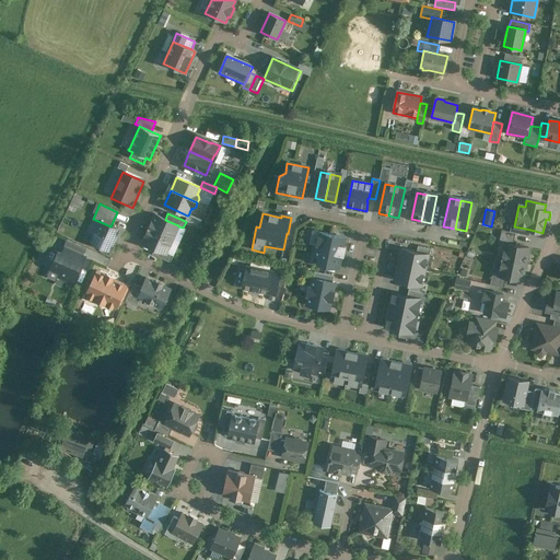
[(165,220),(154,214),(148,229),(172,240),(178,226),(178,225),(165,220)]
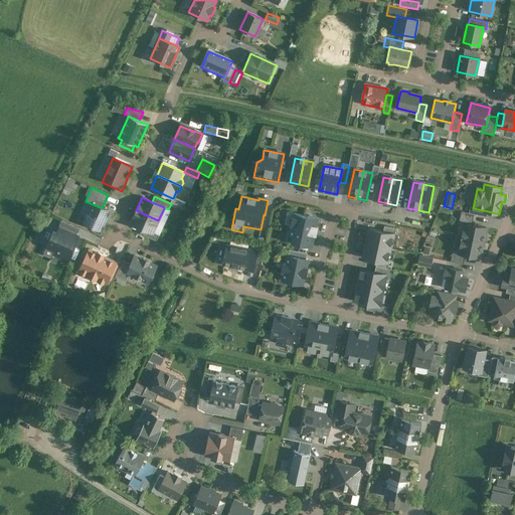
[(173,198),(172,198),(170,203),(171,204),(183,209),(185,204),(173,198)]
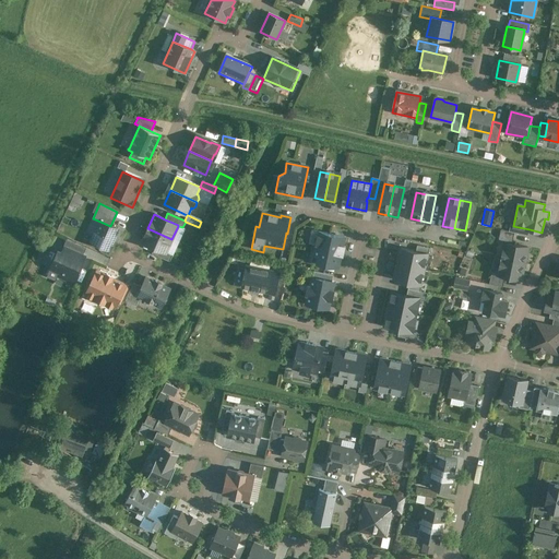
[(110,226),(100,222),(92,242),(108,250),(118,229),(110,226)]
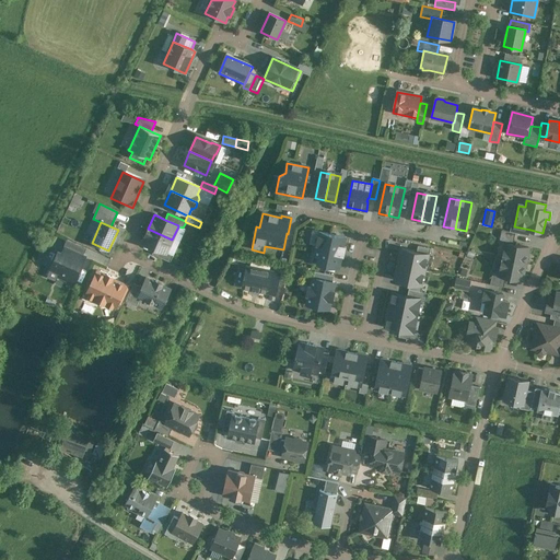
[(531,230),(514,226),(511,225),(510,232),(515,233),(528,236),(531,230)]
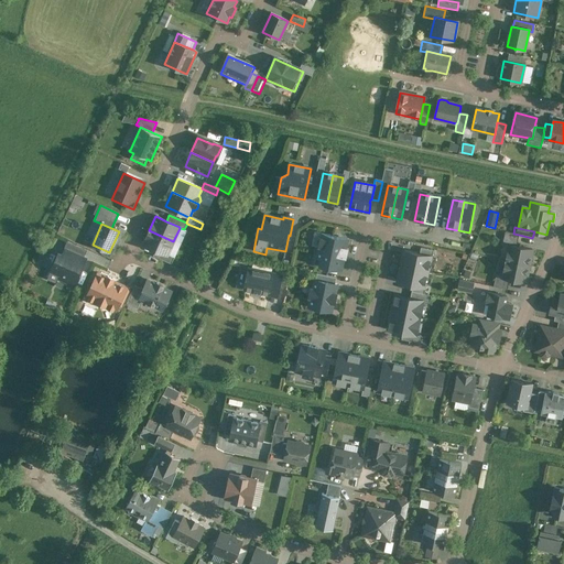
[(173,241),(149,230),(143,245),(155,250),(167,256),(167,255),(173,241)]
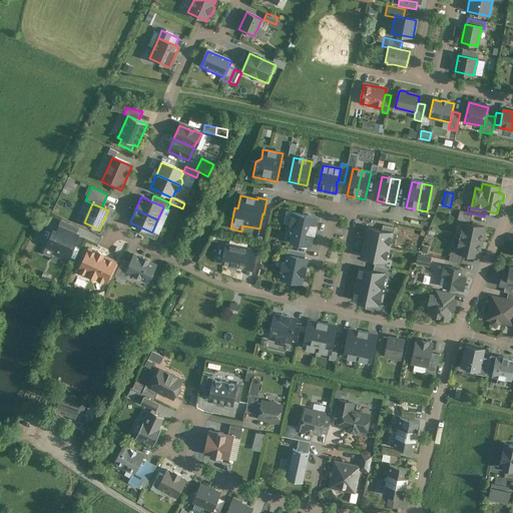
[(467,213),(459,211),(457,222),(463,223),(463,222),(470,224),(472,213),(467,212),(467,213)]
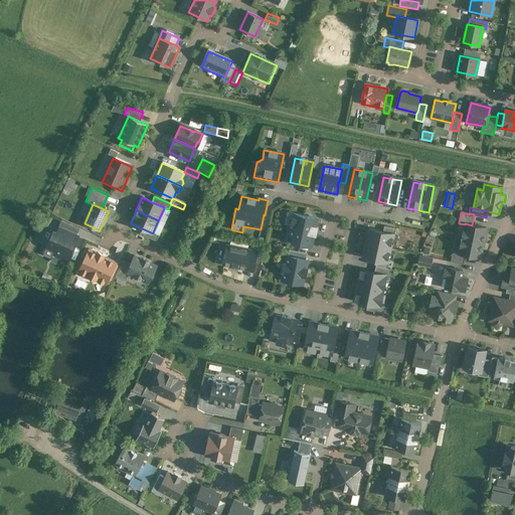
[(318,219),(287,213),(285,224),(289,225),(285,241),(312,246),(314,234),(315,235),(317,227),(316,226),(318,219)]
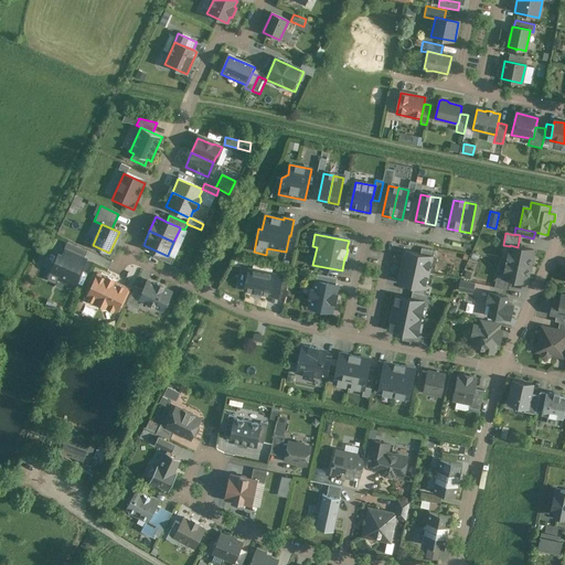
[(518,247),(510,245),(510,246),(507,262),(530,266),(533,251),(518,247)]
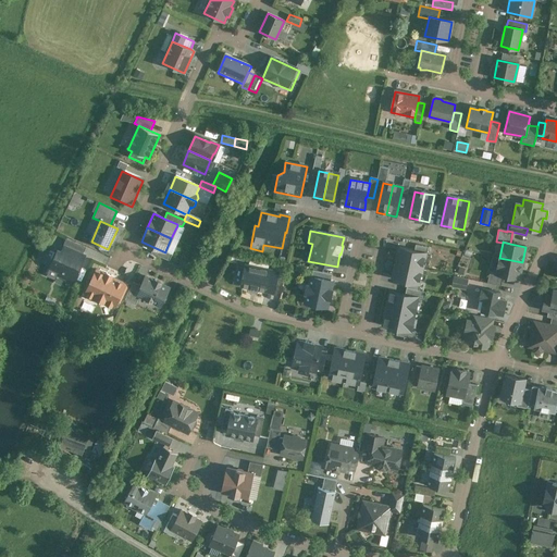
[(417,244),(415,251),(425,254),(428,247),(417,244)]
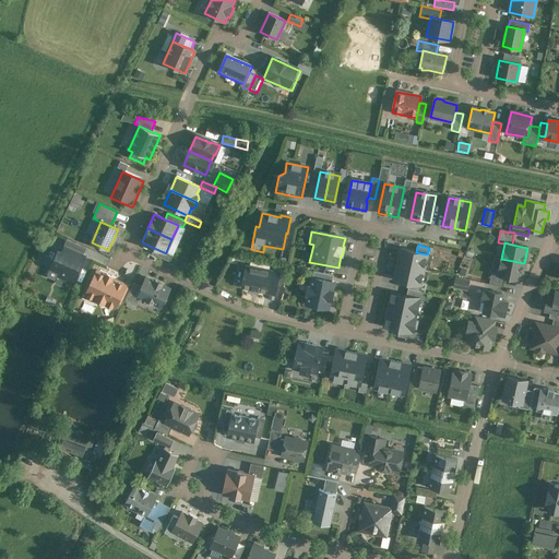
[(64,248),(61,254),(59,253),(57,254),(50,269),(60,273),(62,278),(73,283),(79,270),(76,269),(83,256),(64,248)]
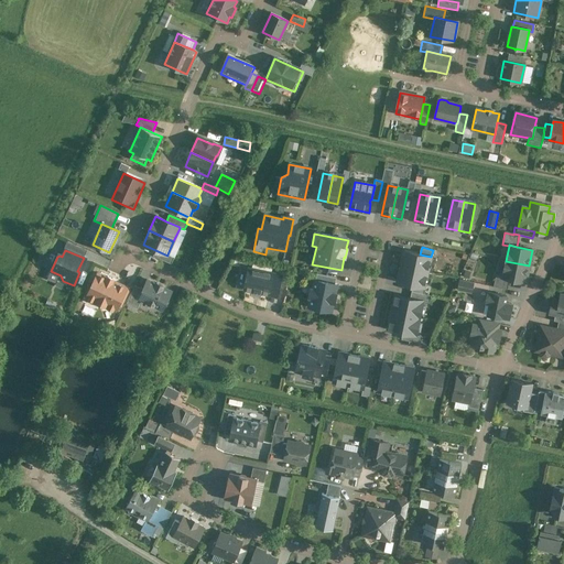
[(167,256),(155,250),(153,257),(171,264),(174,258),(167,255),(167,256)]
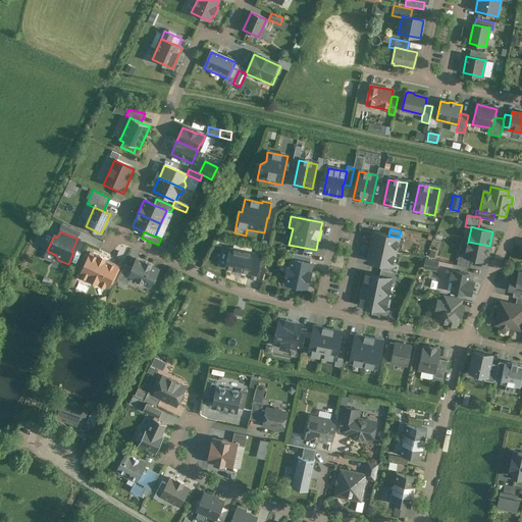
[(388,236),(374,232),(371,247),(396,252),(399,238),(388,236)]
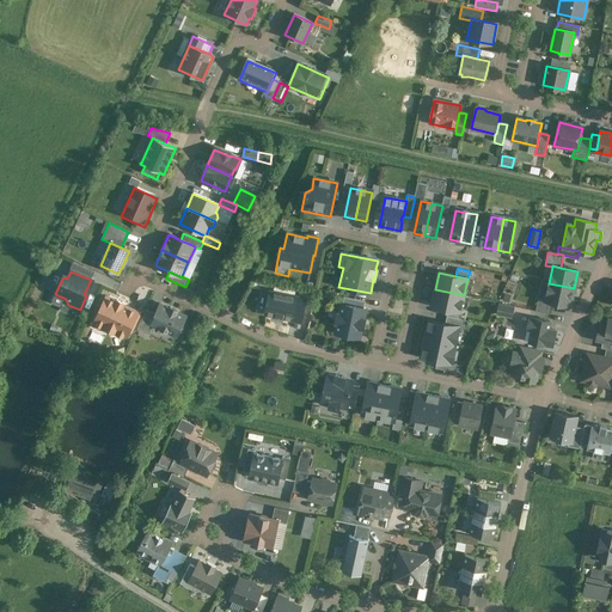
[(574,288),(549,283),(545,301),(552,303),(570,306),(574,288)]
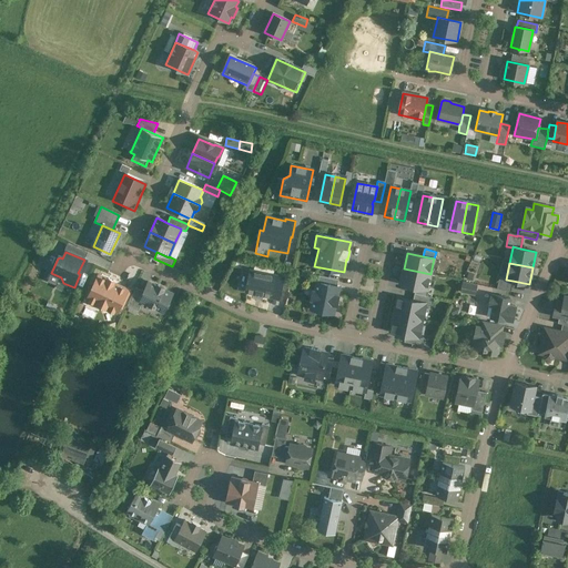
[(427,291),(430,274),(404,269),(401,285),(416,288),(427,291)]
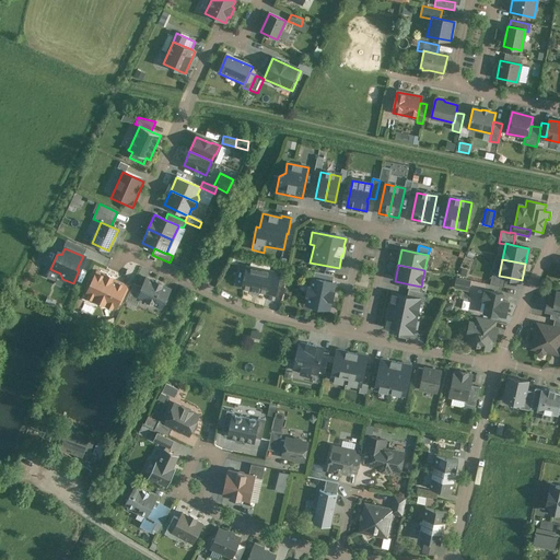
[(275,271),(247,266),(242,292),(269,298),(270,292),(275,271)]
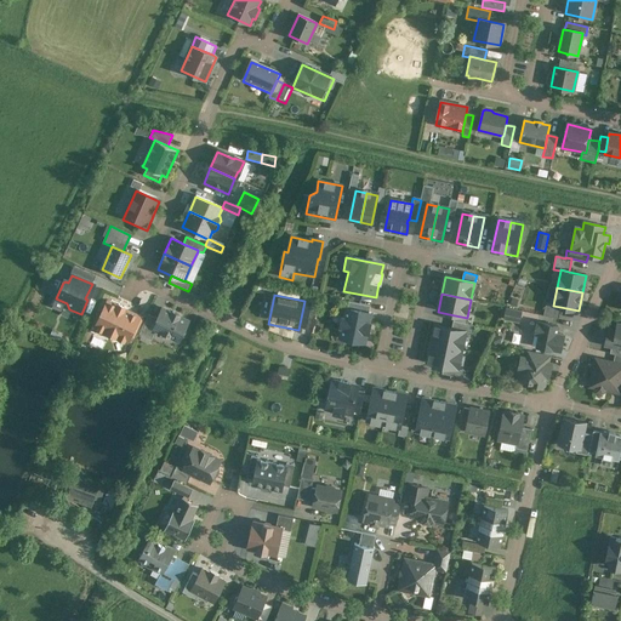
[(312,302),(305,301),(300,324),(307,325),(312,302)]
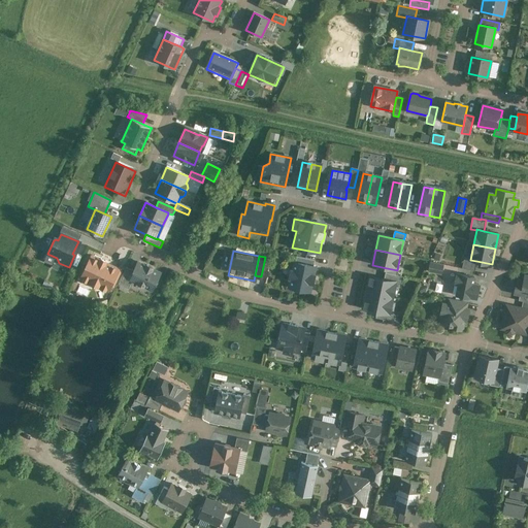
[(106,262),(100,260),(100,261),(92,257),(88,264),(88,263),(85,270),(81,277),(84,278),(83,279),(88,282),(88,281),(91,282),(91,285),(97,287),(99,286),(102,287),(101,288),(105,291),(106,289),(108,291),(110,286),(113,287),(121,271),(105,263),(106,262)]
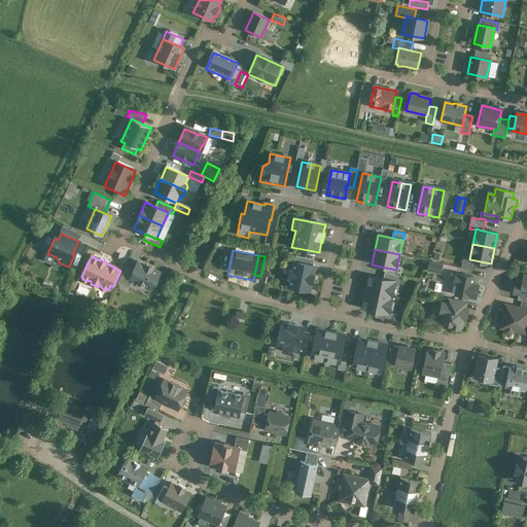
[(314,260),(296,256),(294,262),(313,266),(314,260)]
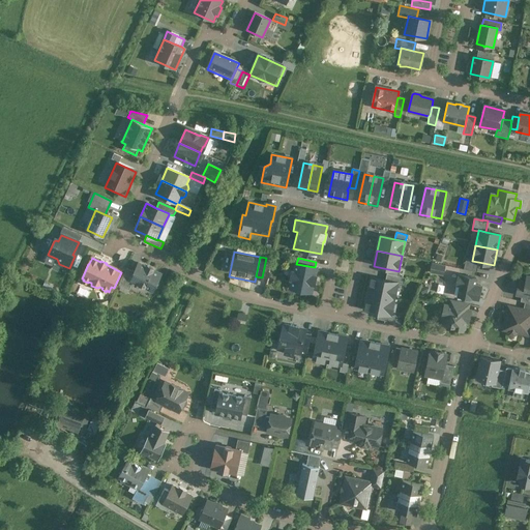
[(478,262),(472,261),(466,259),(464,270),(476,272),(478,262)]
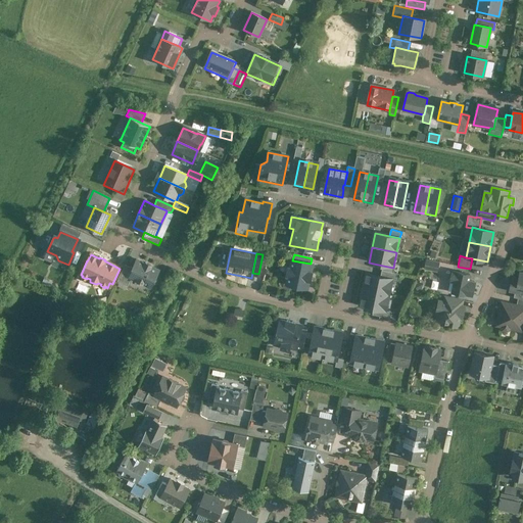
[(292,260),(291,259),(290,269),(288,268),(286,276),(288,276),(286,285),(292,286),(292,287),(301,289),(301,288),(307,289),(308,281),(310,281),(312,273),(311,273),(313,265),(311,264),(292,260)]
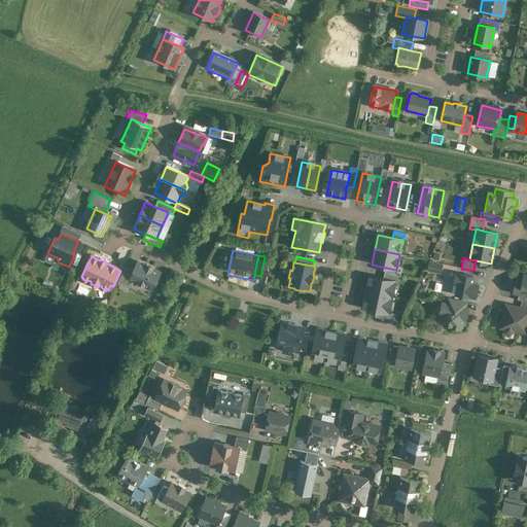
[(145,267),(138,262),(134,271),(130,279),(132,280),(151,289),(152,287),(155,286),(156,283),(156,281),(160,273),(151,269),(152,268),(146,265),(145,267)]
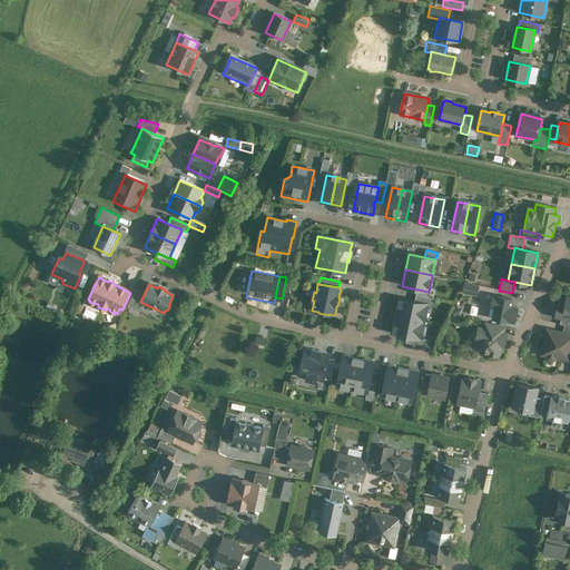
[(479,286),(464,284),(463,293),(477,296),(479,286)]
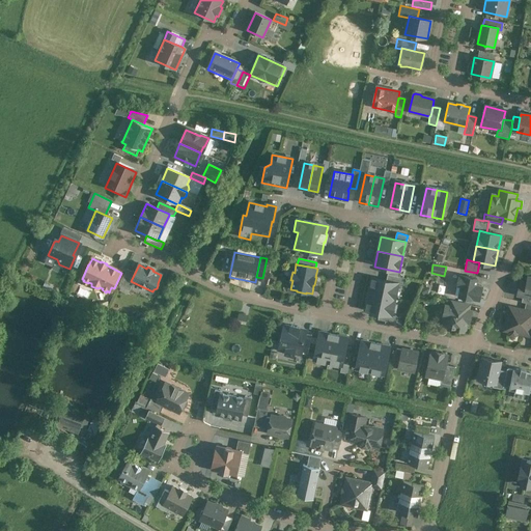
[(135,273),(127,269),(119,286),(129,290),(133,282),(131,281),(135,273)]
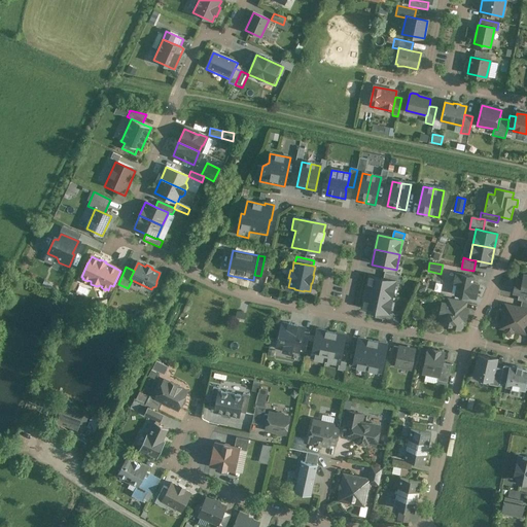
[(395,275),(385,273),(383,279),(395,282),(401,283),(402,277),(395,275)]
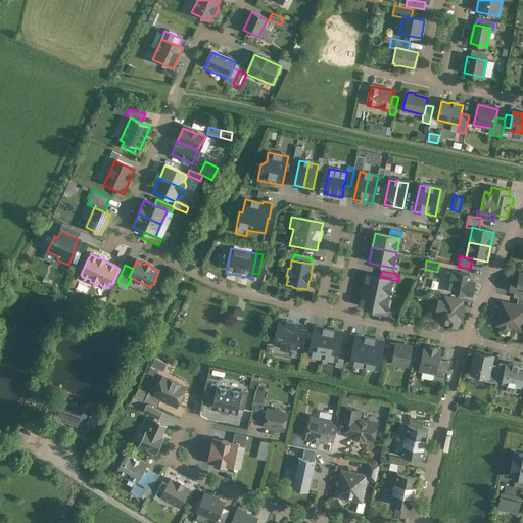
[(470,276),(453,272),(450,282),(448,291),(452,292),(472,296),(475,283),(469,281),(470,276)]
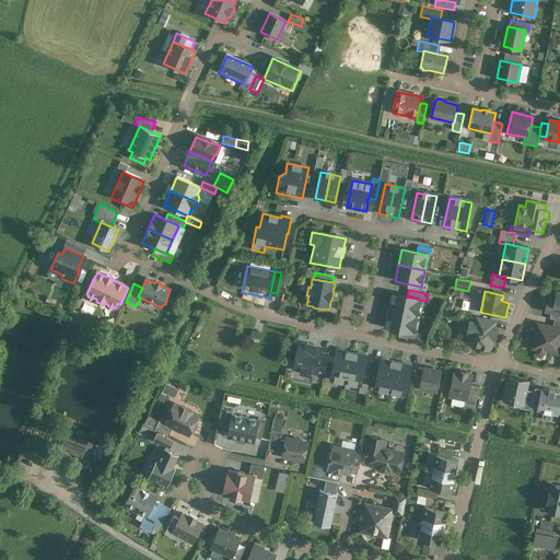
[(407,296),(393,293),(391,303),(389,303),(388,311),(417,316),(420,300),(407,296)]
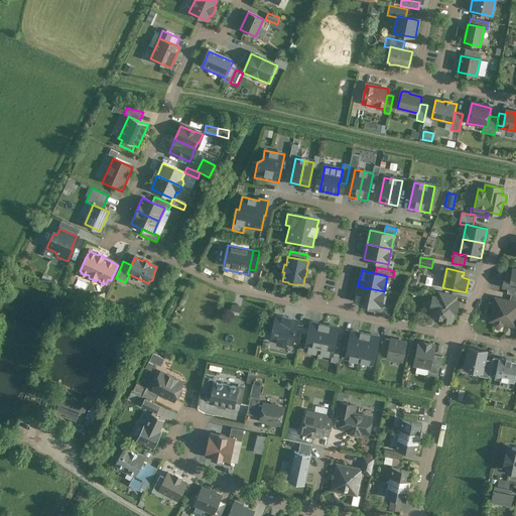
[(515,270),(513,270),(512,276),(505,275),(503,287),(508,288),(515,289),(515,270)]
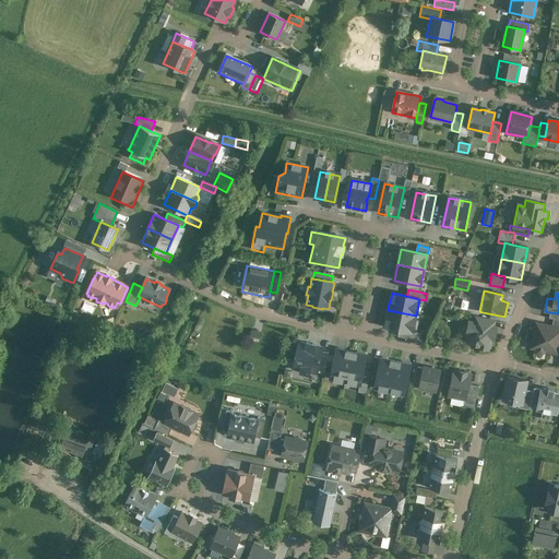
[(416,316),(388,310),(385,317),(387,317),(384,328),(400,330),(412,333),(412,332),(416,316)]
